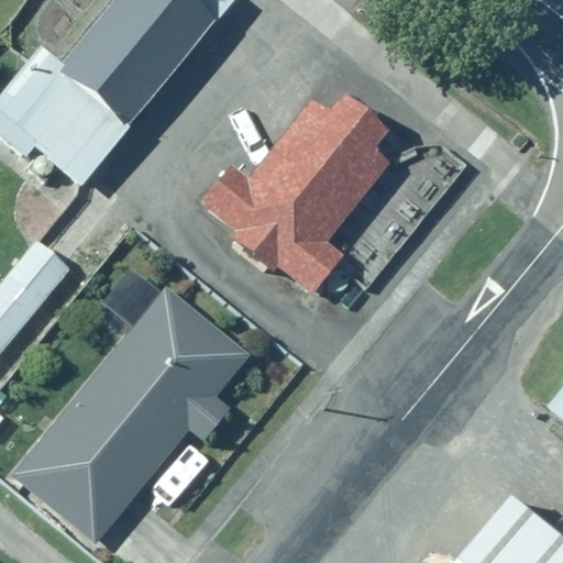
[(152,0),(26,0),(0,35),(0,98),(47,135),(152,0)]
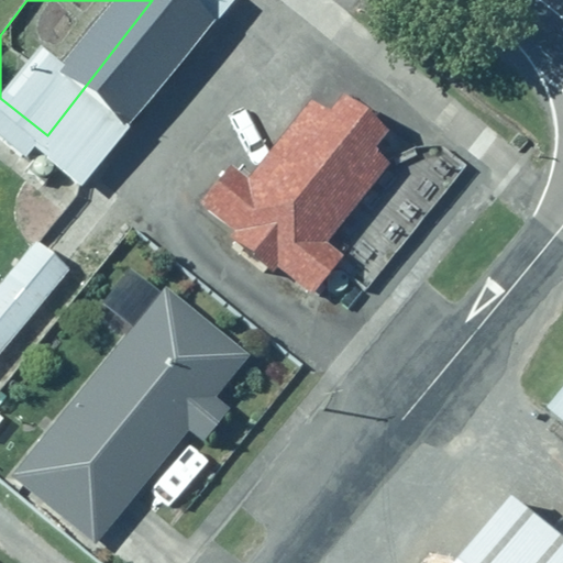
[(388,130),(345,96),(331,113),(311,98),(249,177),(231,164),(199,205),(235,233),(232,238),(275,271),(277,268),(313,296),(346,255),(329,241),(393,161),(375,146),(388,130)]
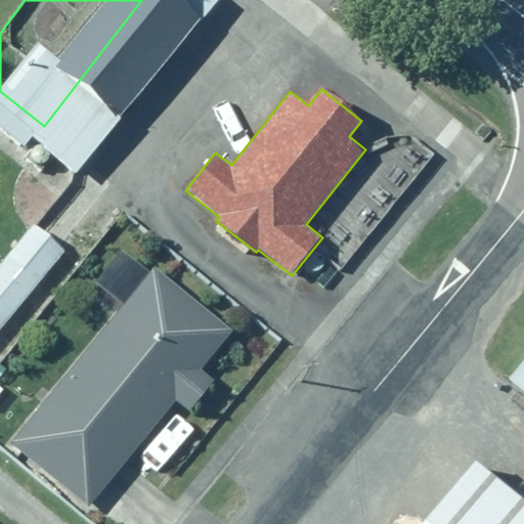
[(114,208),(82,183),(72,176),(0,263),(0,346),(96,230),(114,208)]
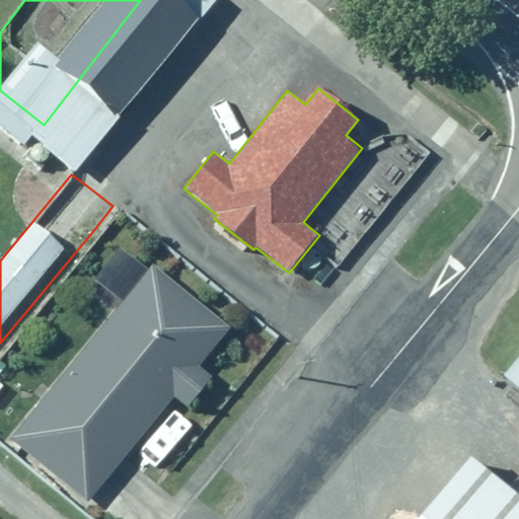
[(232,327),(153,264),(149,269),(122,247),(95,280),(122,302),(9,439),(87,502),(174,396),(188,408),(213,376),(201,365),(232,327)]
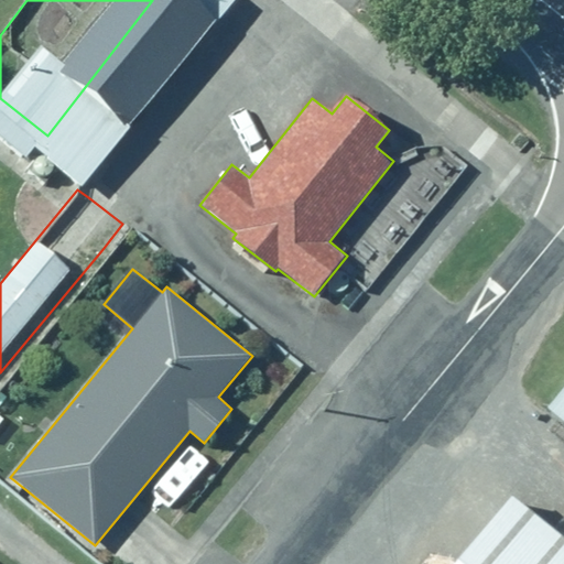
[(563,384),(545,407),(563,422),(563,384)]
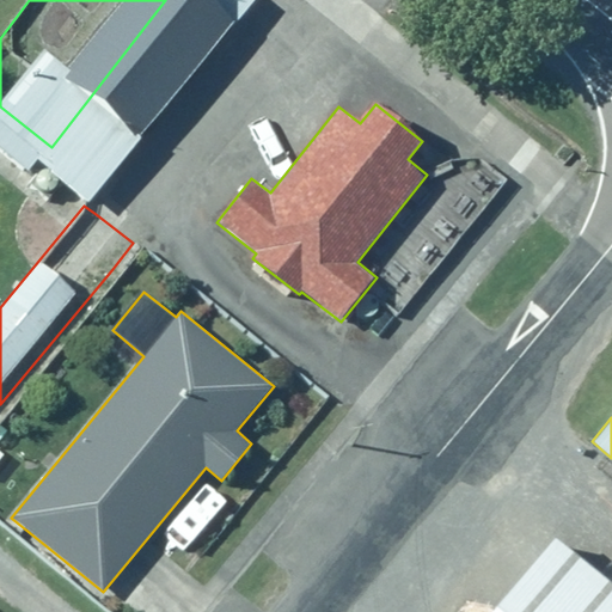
[(611,611),(611,581),(555,536),(493,611),(611,611)]
